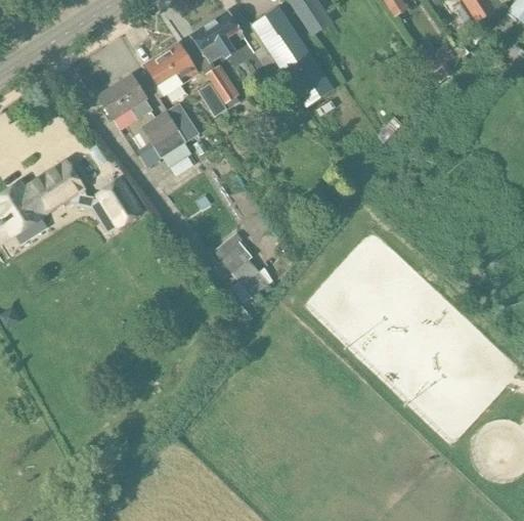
[(289,0),(312,35),(333,22),(317,0),(289,0)]
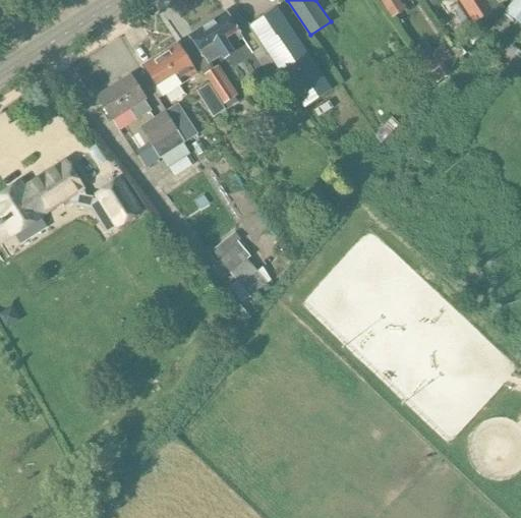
[(400,2),(399,0),(383,0),(389,9),(400,2)]
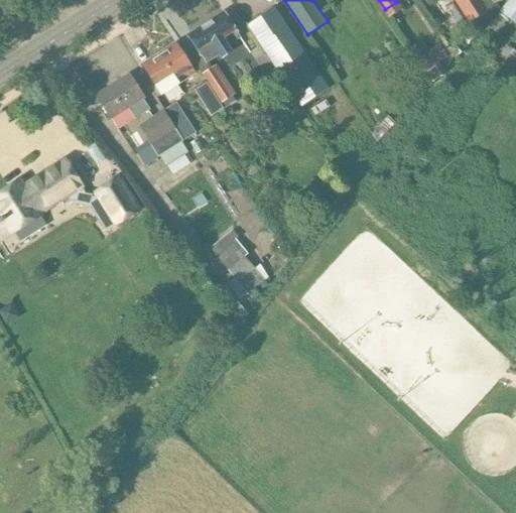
[(445,6),(460,26),(469,20),(455,0),(445,6)]
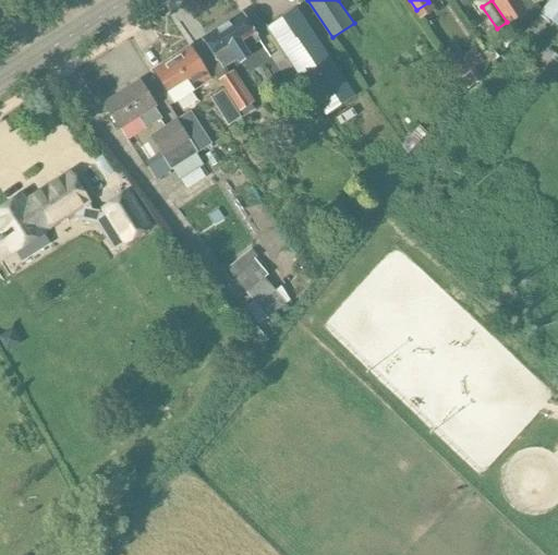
[(494,0),(509,23),(526,12),(519,0),(494,0)]
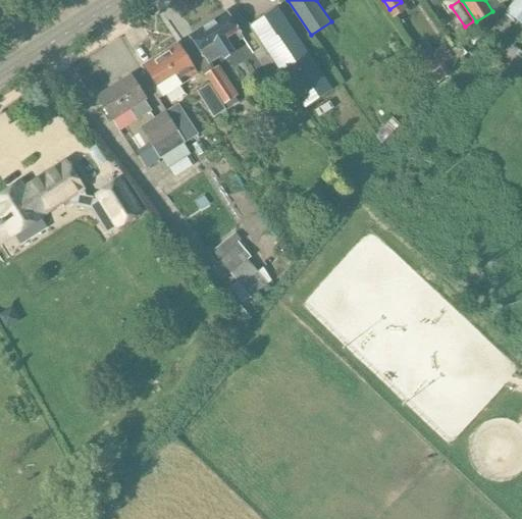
[(514,0),(511,4),(506,10),(521,22),(521,0),(514,0)]
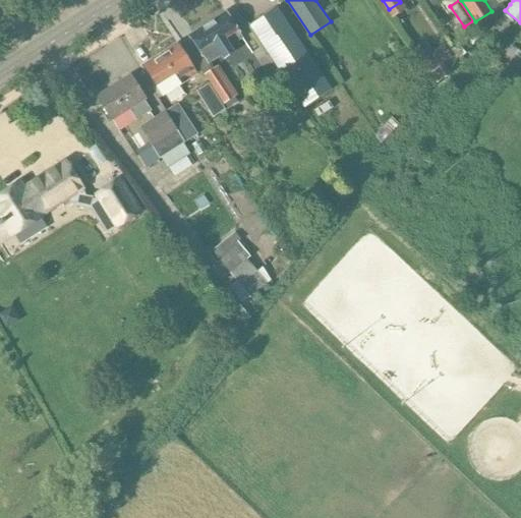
[(264,44),(289,81),(305,106),(332,89),(288,24),(277,7),(250,24),(262,42),(264,44)]
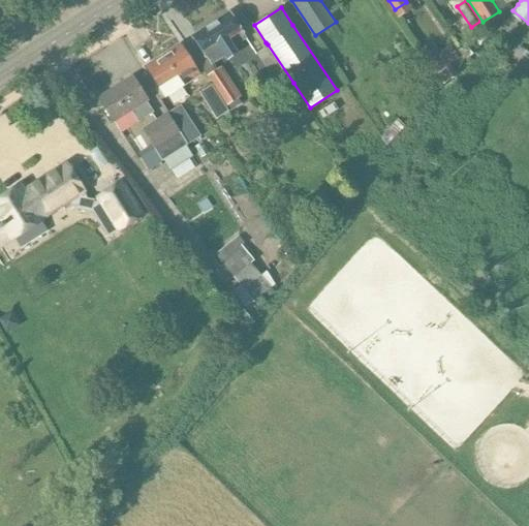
[(193,35),(212,63),(226,54),(228,57),(238,51),(234,44),(246,36),(229,11),(193,35)]
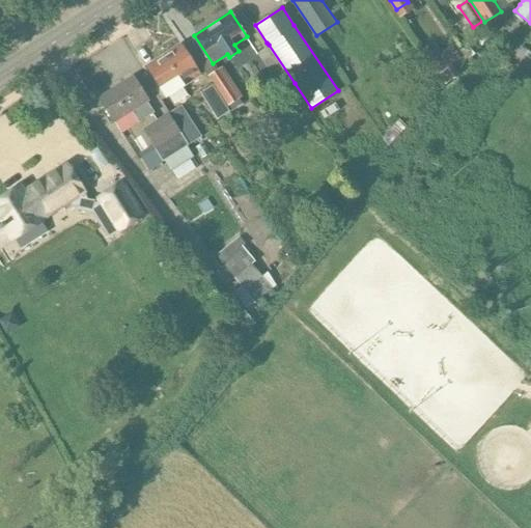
[(434,39),(421,49),(437,72),(439,72),(452,62),(460,57),(452,43),(441,50),(434,39)]
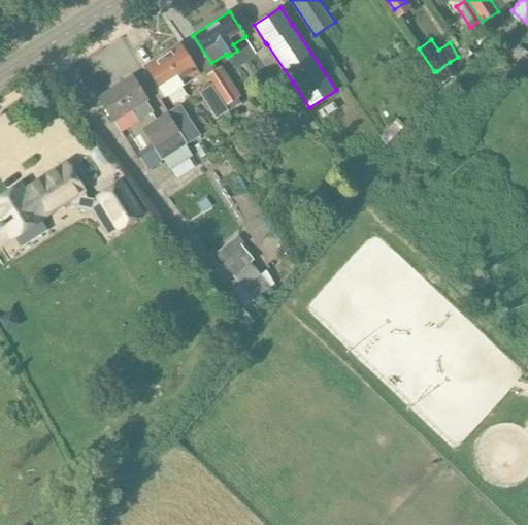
[(180,43),(164,54),(183,85),(200,73),(180,43)]
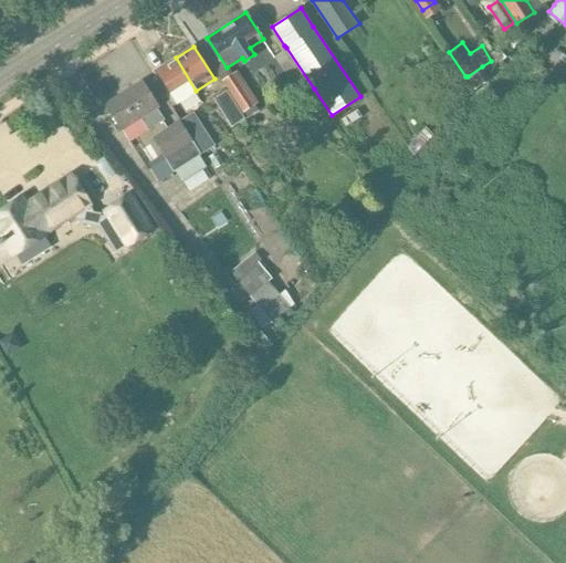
[(303,96),(314,89),(286,48),(274,55),(303,96)]
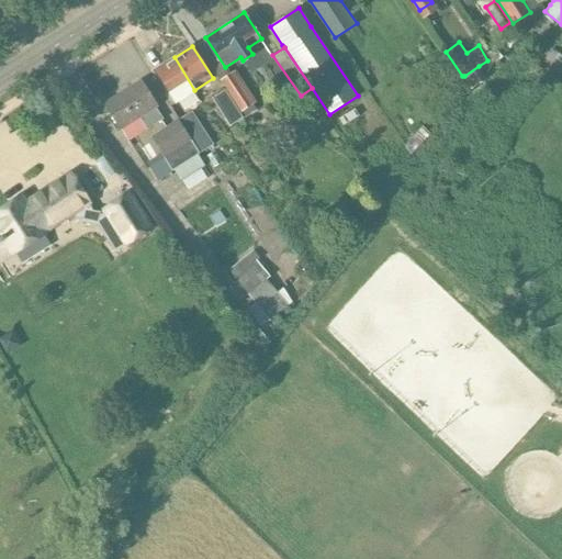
[(194,90),(175,57),(155,69),(176,102),(194,90)]
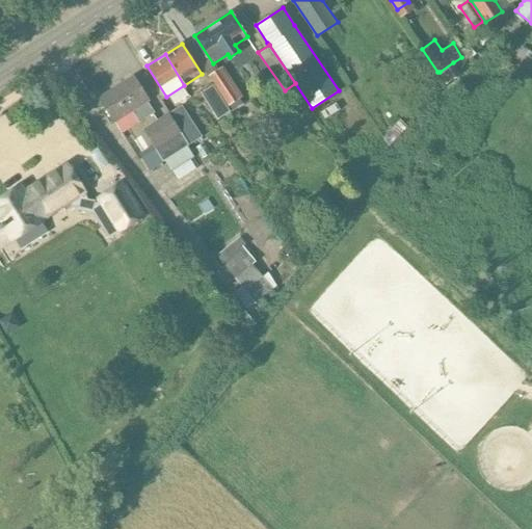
[(214,83),(229,104),(243,95),(223,65),(209,75),(214,83)]
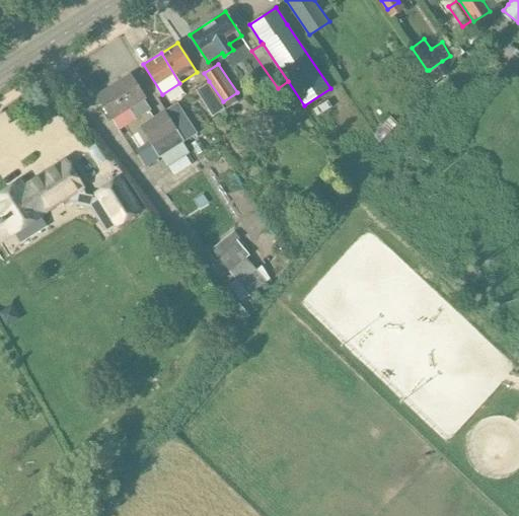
[(133,71),(130,73),(116,82),(117,83),(98,95),(97,93),(96,94),(112,118),(118,128),(153,108),(146,96),(148,95),(133,71)]
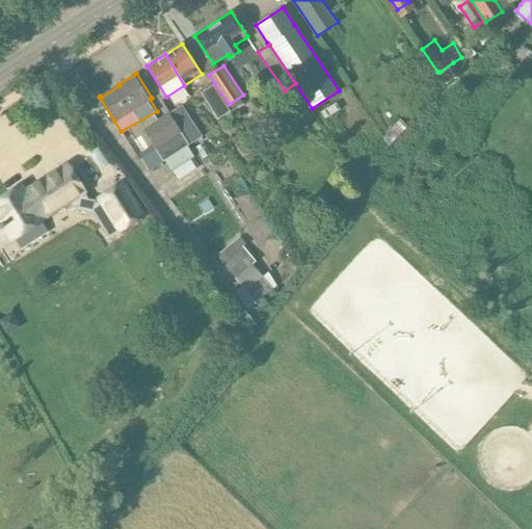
[(214,83),(202,91),(219,117),(232,109),(229,104),(214,83)]
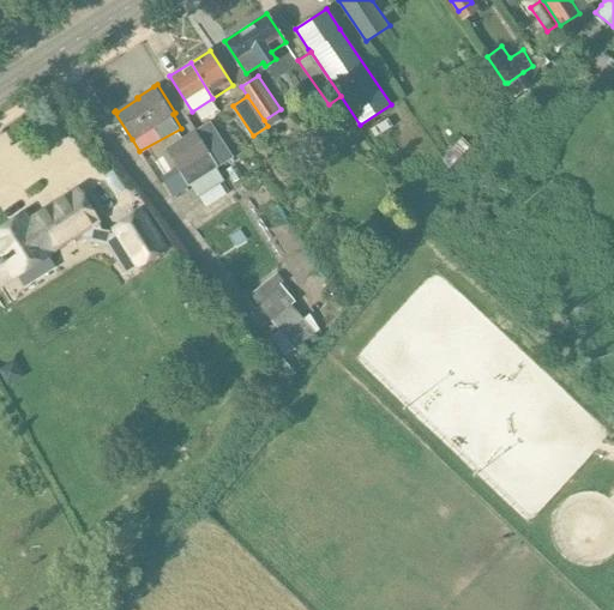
[(209,120),(194,128),(218,165),(233,156),(221,138),(209,120)]
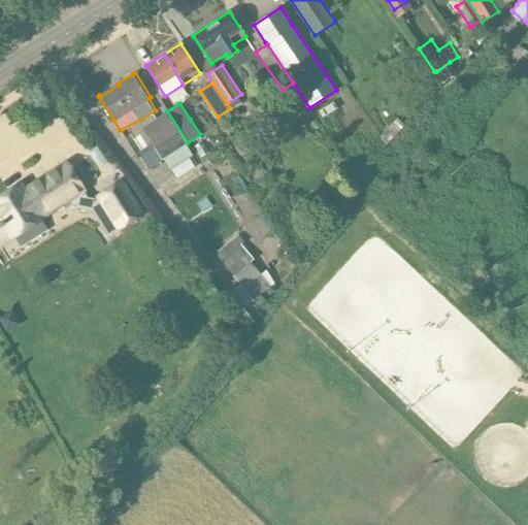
[(167,110),(142,127),(152,143),(138,152),(149,167),(164,158),(170,167),(192,154),(186,143),(188,142),(167,110)]
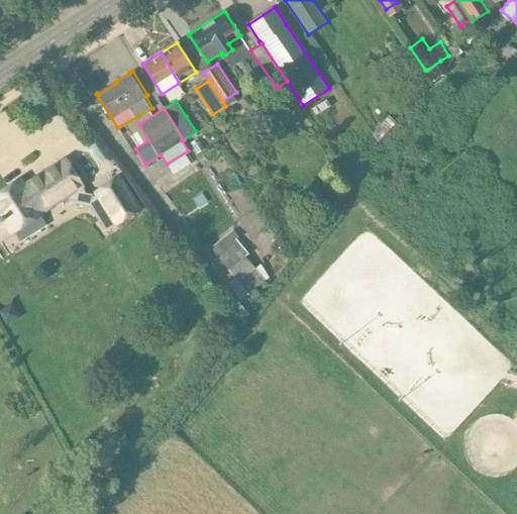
[(198,137),(190,141),(197,152),(204,147),(198,137)]
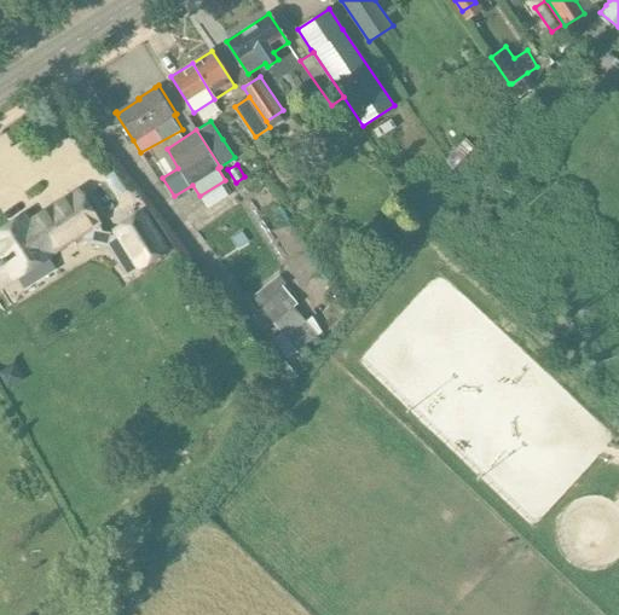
[(0,288),(16,278),(33,267),(51,256),(47,250),(73,235),(74,237),(80,232),(97,221),(98,221),(91,209),(79,189),(51,207),(53,210),(32,225),(24,214),(0,230),(0,253),(4,259),(0,260),(0,288)]
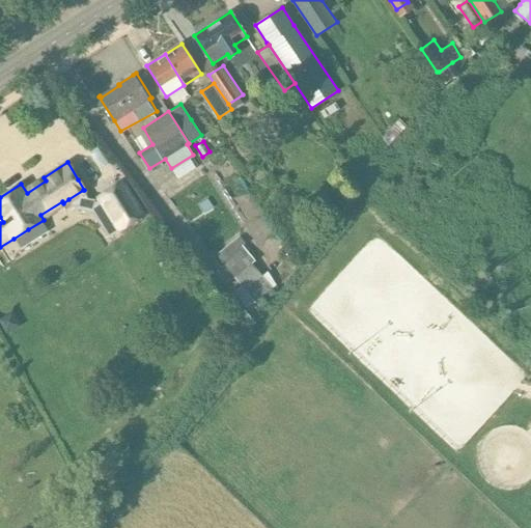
[(347,171),(340,178),(353,191),(361,183),(347,171)]
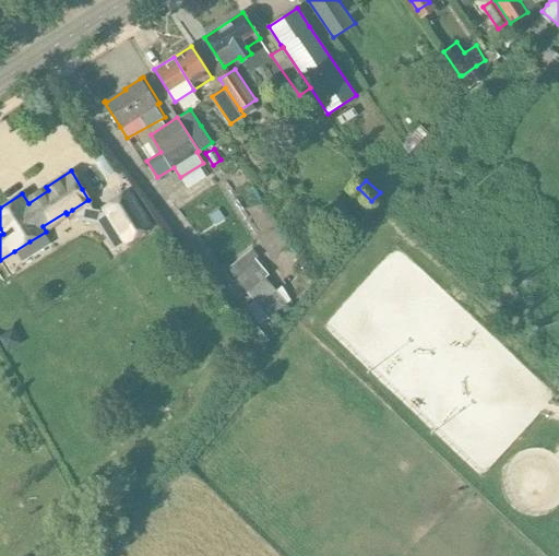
[(130,188),(100,206),(125,244),(154,225),(130,188)]
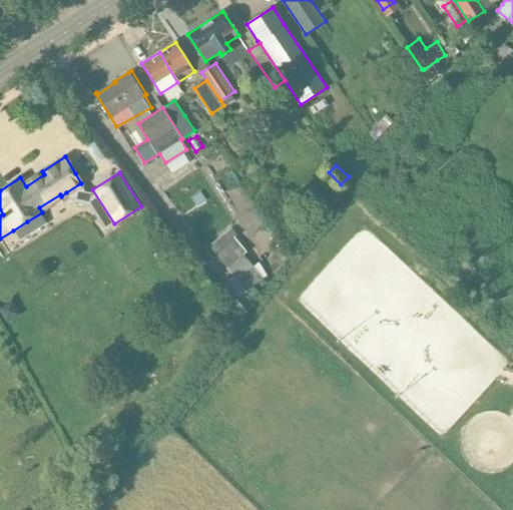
[(200,190),(191,196),(197,205),(206,198),(200,190)]
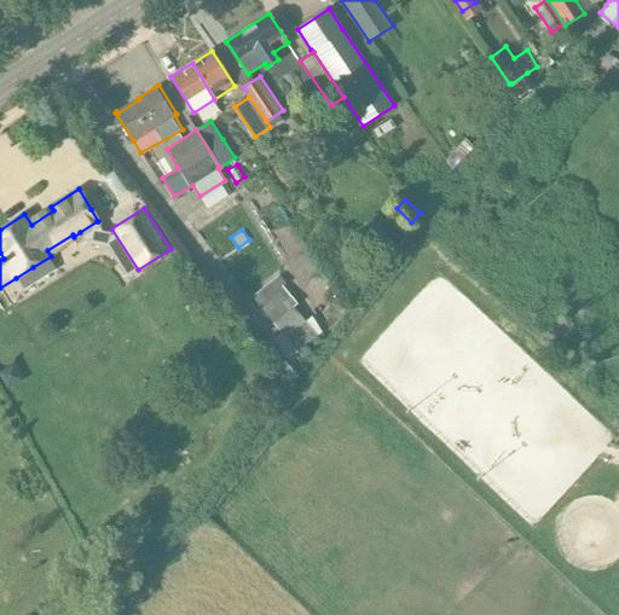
[(279,273),(253,296),(267,313),(281,330),(272,337),(288,357),(298,349),(322,331),(312,315),(306,320),(294,306),(298,302),(284,285),(288,283),(279,273)]
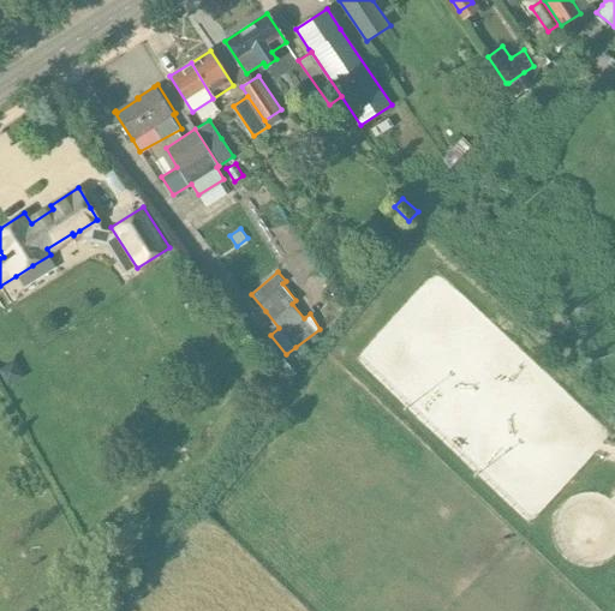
[(330,279),(322,285),(329,293),(338,287),(330,279)]
